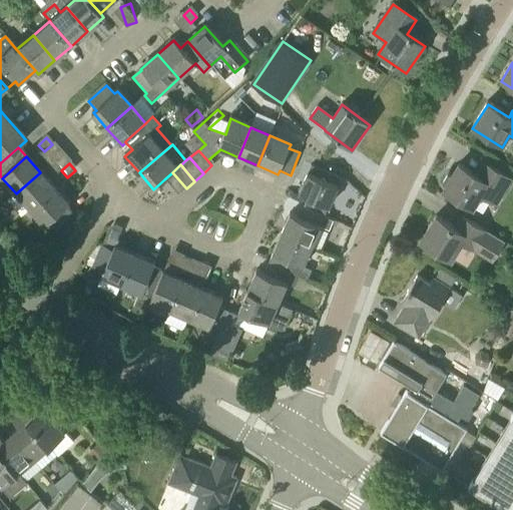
[(443,191),(474,210),(481,199),(497,208),(512,181),(512,180),(490,166),(482,180),(459,166),(451,179),(447,178),(442,186),(445,189),(443,191)]
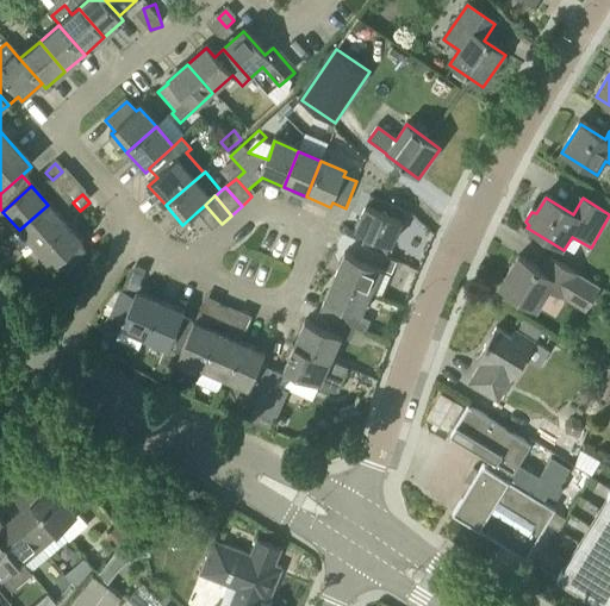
[(19,230),(36,249),(64,223),(48,205),(19,230)]
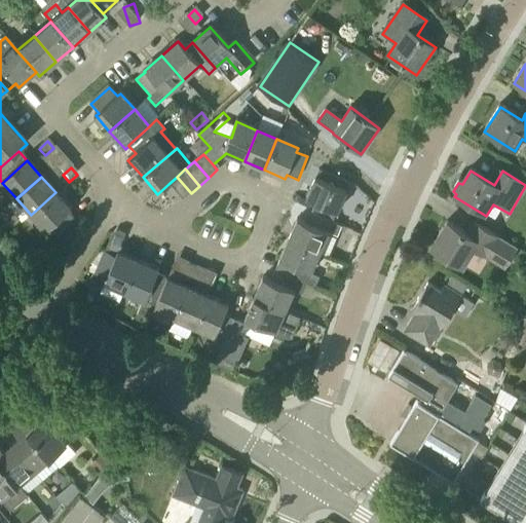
[(191,193),(177,177),(168,184),(183,199),(191,193)]
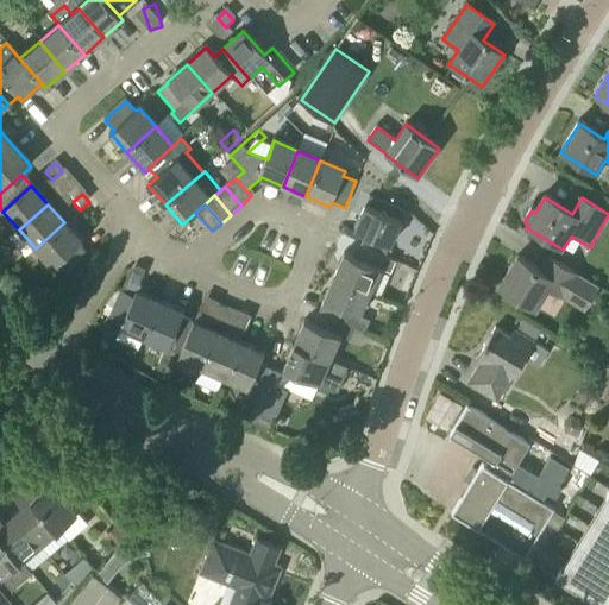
[(365,235),(359,249),(384,259),(401,222),(365,207),(355,232),(365,235)]
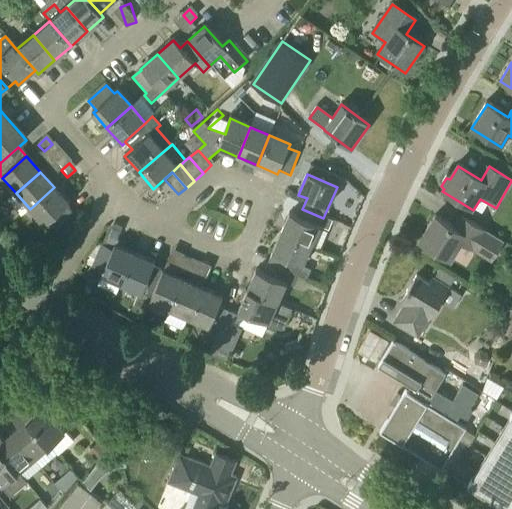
[(69,204),(54,187),(30,209),(45,226),(48,223),(55,232),(74,216),(66,207),(69,204)]
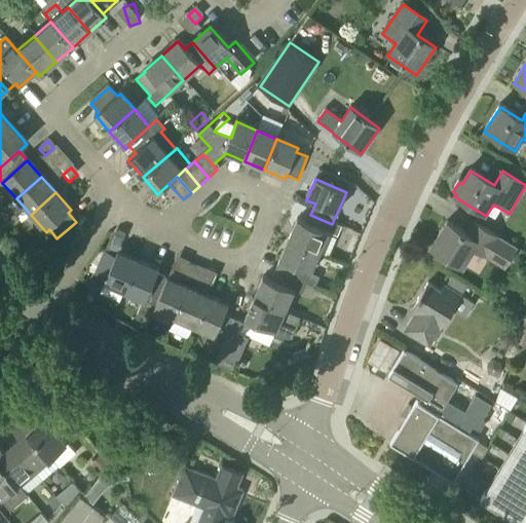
[(332,224),(310,215),(306,224),(298,220),(288,241),(318,255),(328,233),(338,237),(342,228),(332,224)]
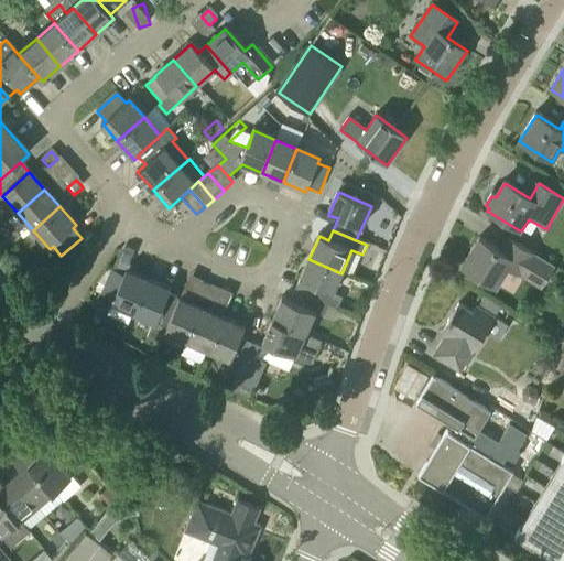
[(492,287),(505,268),(542,290),(555,269),(532,255),(533,254),(507,238),(499,251),(479,239),(463,268),(492,287)]
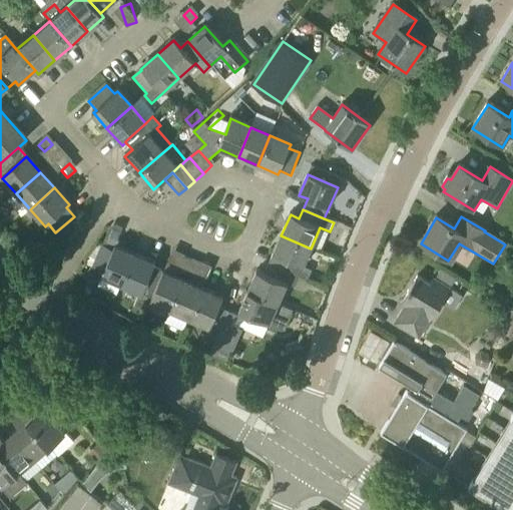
[(281,235),(268,266),(307,283),(312,272),(303,268),(311,248),(281,235)]
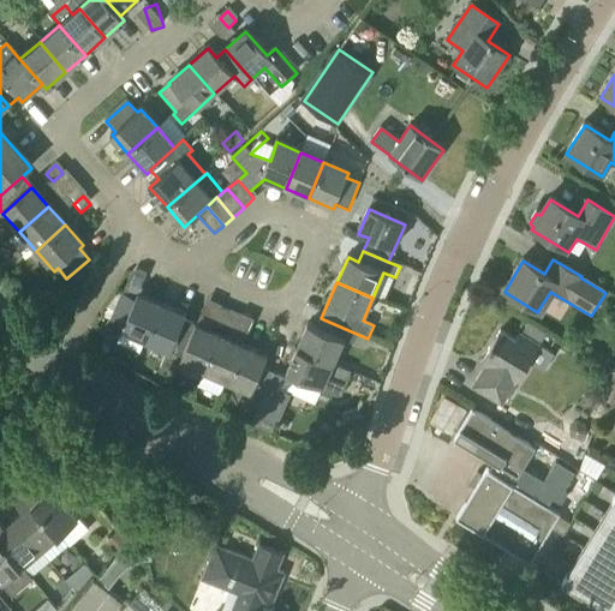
[(144,342),(160,306),(137,297),(136,300),(123,295),(111,322),(124,327),(121,333),(144,342)]
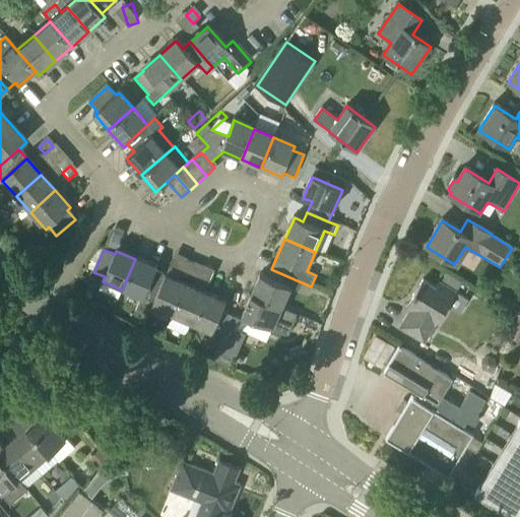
[(122,289),(141,298),(136,311),(148,316),(151,308),(166,276),(155,272),(156,268),(135,259),(122,289)]
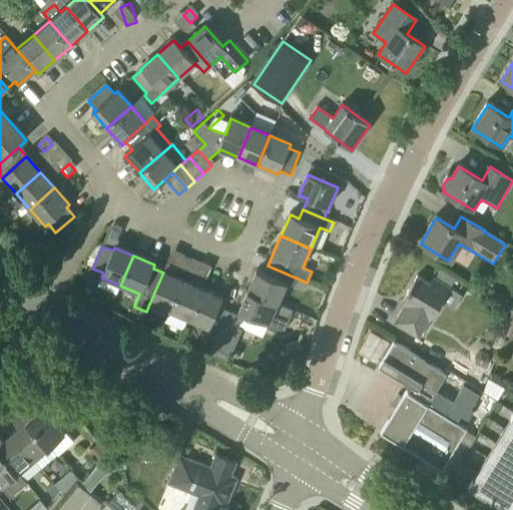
[(191,262),(183,259),(179,269),(187,272),(191,262)]
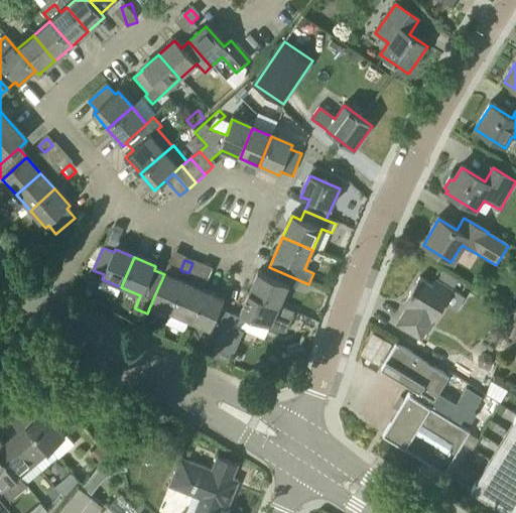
[(192,263),(188,273),(197,277),(201,267),(192,263)]
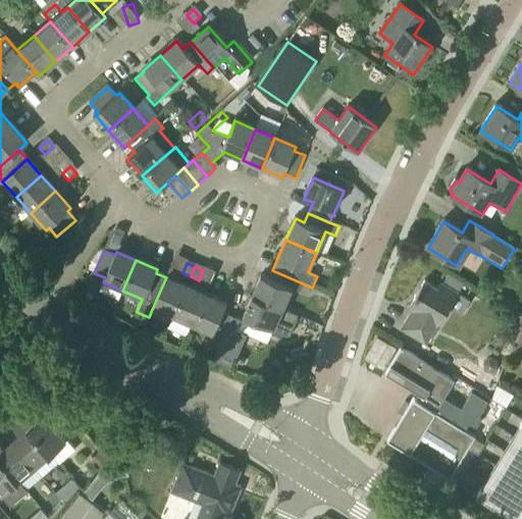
[(261,276),(252,298),(280,310),(280,309),(289,289),(308,297),(312,288),(272,270),(268,279),(261,276)]
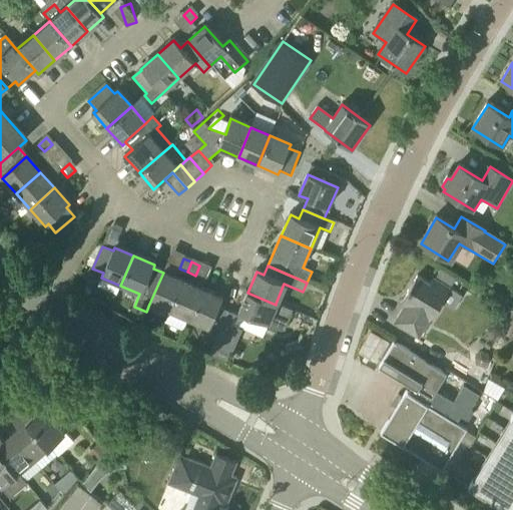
[(183,282),(163,273),(149,304),(169,313),(183,282)]
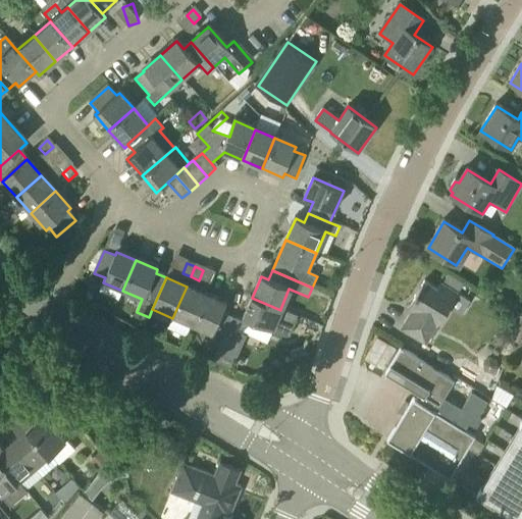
[(437,329),(450,311),(461,317),(470,303),(458,296),(456,299),(438,289),(437,291),(424,282),(407,311),(412,313),(401,330),(426,346),(436,328),(437,329)]
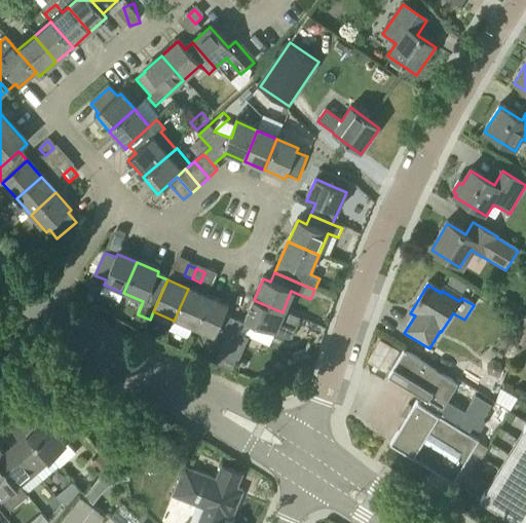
[(174,321),(194,329),(208,297),(188,289),(174,321)]
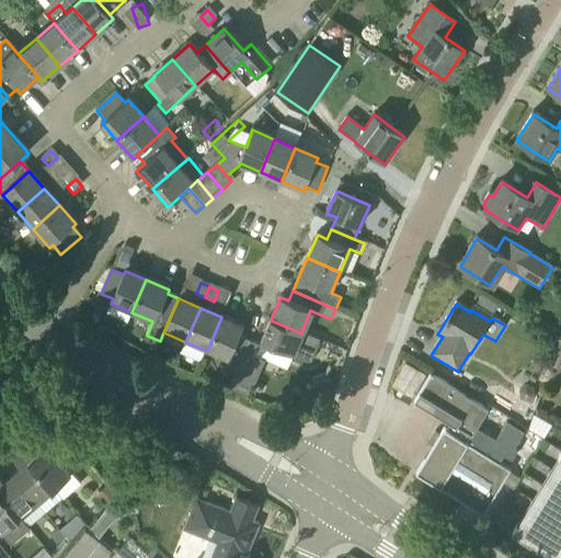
[(229,361),(229,359),(239,363),(248,341),(239,337),(243,327),(221,317),(207,351),(229,361)]
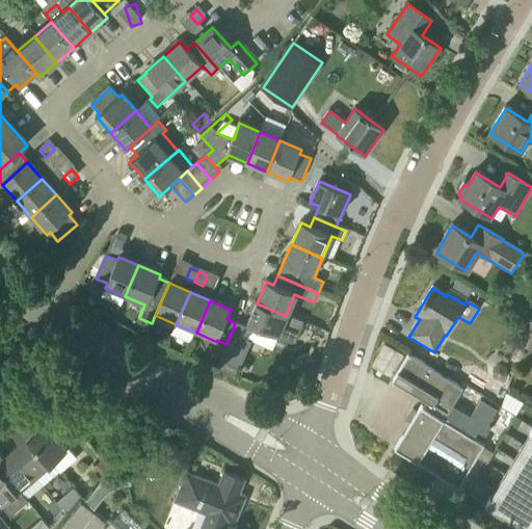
[(286,316),(257,303),(248,323),(294,344),(303,323),(286,315),(286,316)]
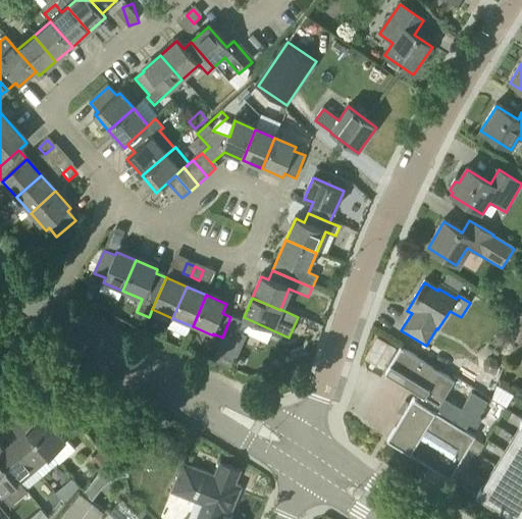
[(238,332),(243,322),(230,317),(222,338),(223,339),(213,362),(229,370),(245,335),(238,332)]
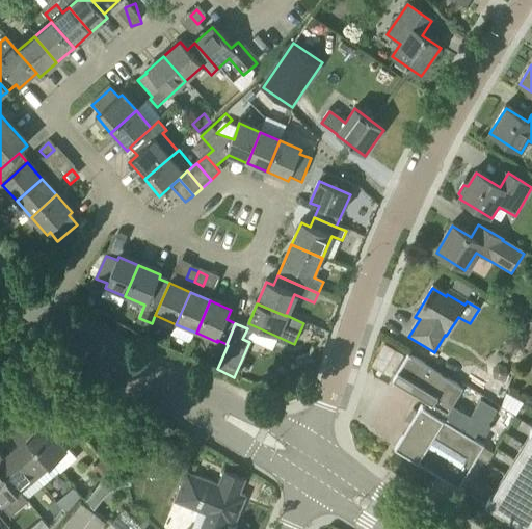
[(531,323),(523,349),(531,354),(531,323)]
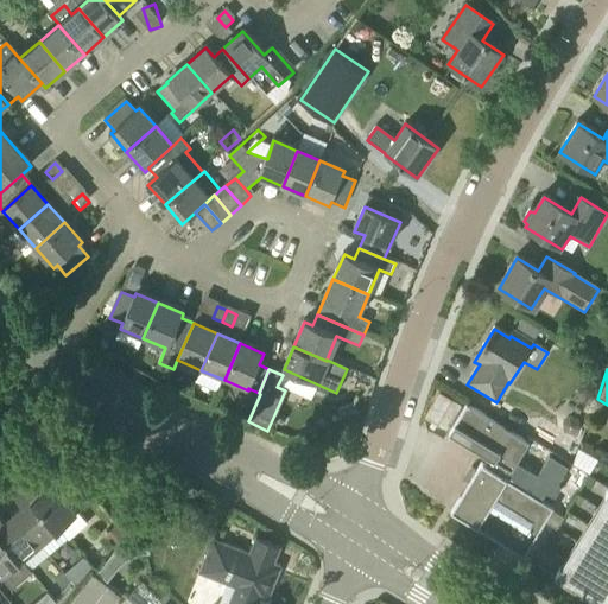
[(488,459),(483,468),(502,479),(507,472),(511,475),(529,445),(467,407),(449,436),(488,459)]
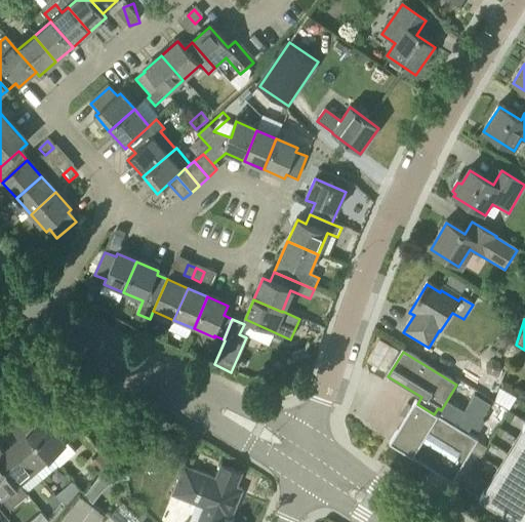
[(492,362),(486,367),(487,374),(495,377),(501,372),(499,365),(492,362)]
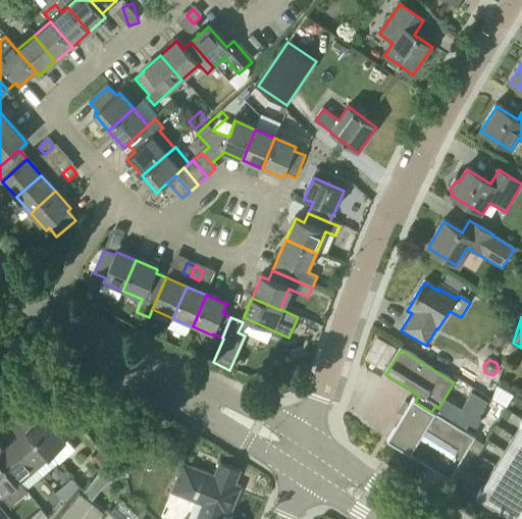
[(475,439),(431,412),(415,402),(413,400),(410,405),(406,403),(398,415),(402,417),(387,442),(450,480),(475,439)]
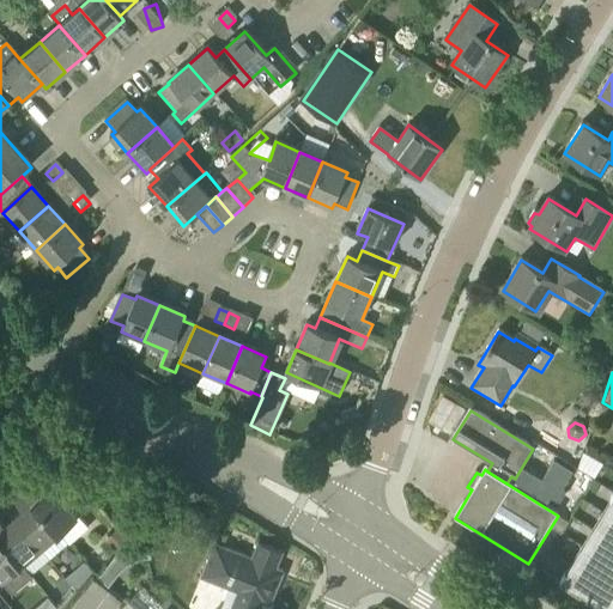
[(30,482),(20,491),(59,535),(68,547),(87,531),(77,519),(50,488),(40,497),(36,493),(38,492),(30,482)]
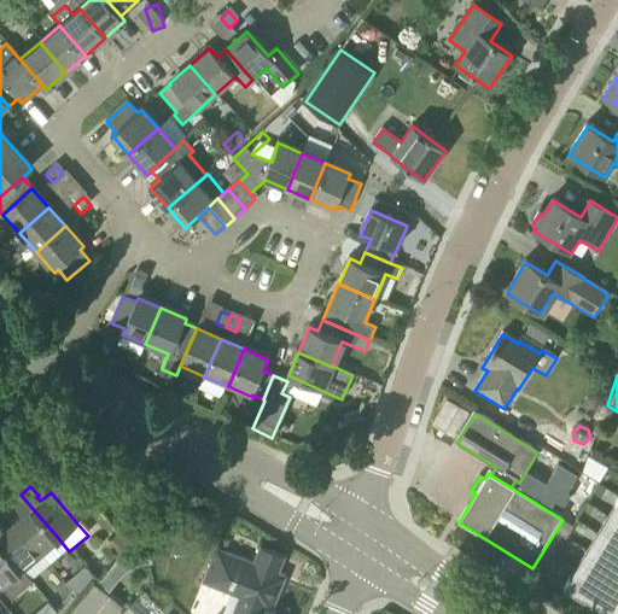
[(23,514),(12,524),(40,556),(59,539),(21,495),(11,503),(18,513),(21,512),(23,514)]
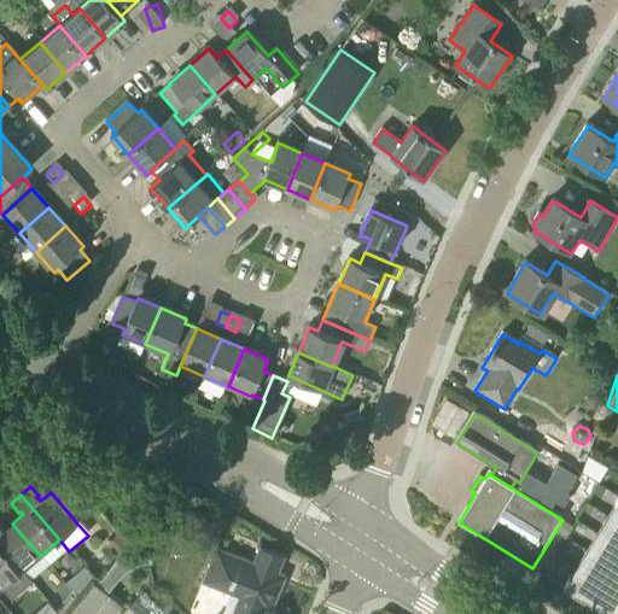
[(617,613),(617,502),(565,589),(606,613),(617,613)]
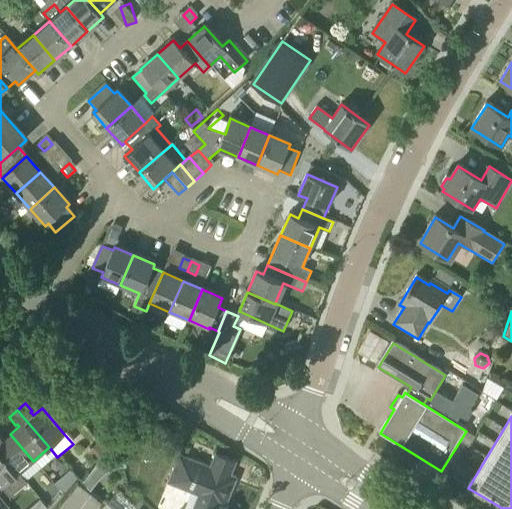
[(33,461),(10,434),(2,442),(0,439),(0,437),(1,437),(0,436),(0,454),(17,474),(33,461)]
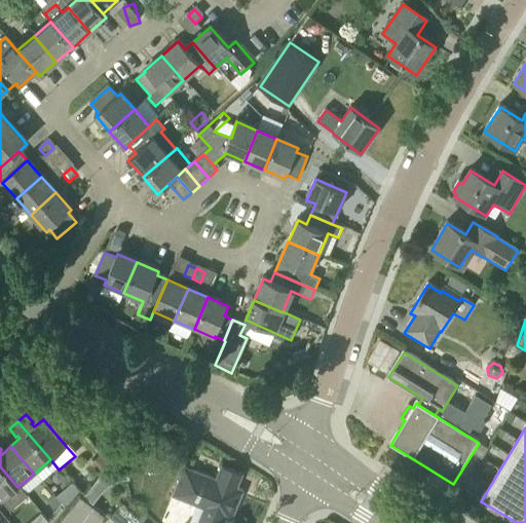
[(102,456),(90,467),(100,476),(110,464),(102,456)]
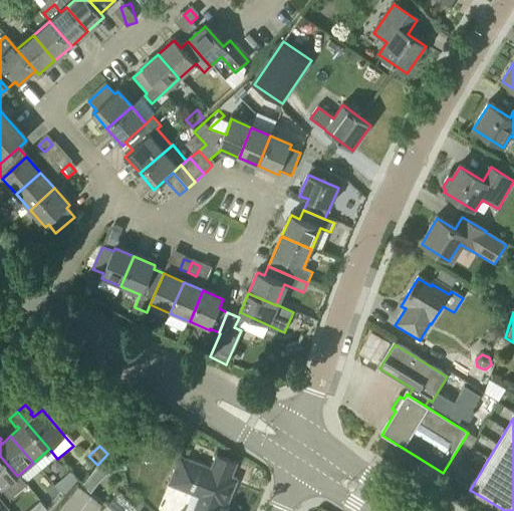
[(17,476),(0,456),(0,487),(2,490),(10,500),(26,486),(17,476)]
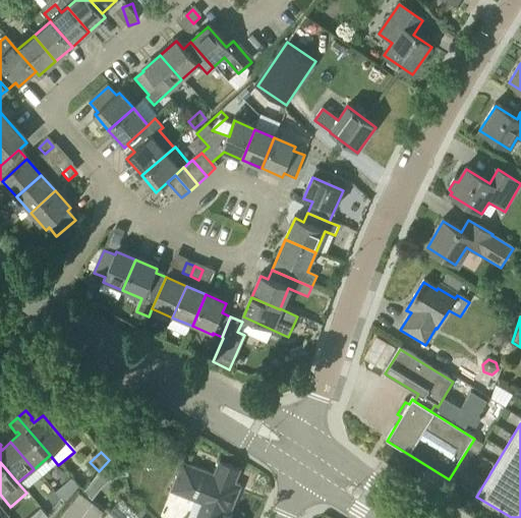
[(183,465),(170,494),(194,503),(194,502),(203,505),(196,517),(232,517),(232,516),(230,515),(240,488),(234,485),(240,470),(220,462),(214,477),(183,465)]
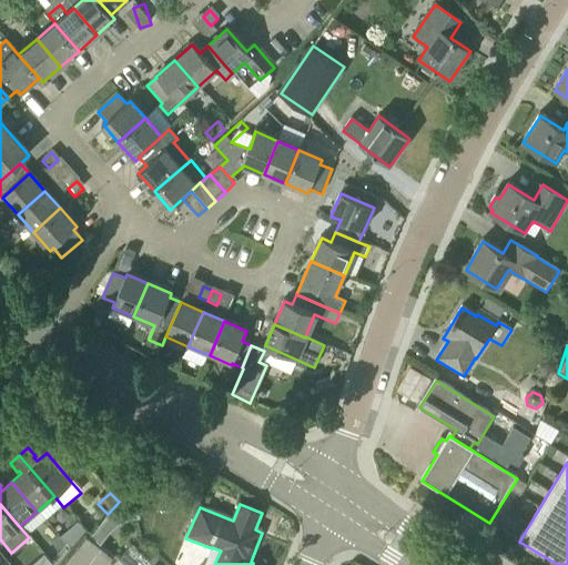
[(212,547),(212,548),(205,564),(214,564),(221,551),(212,547)]
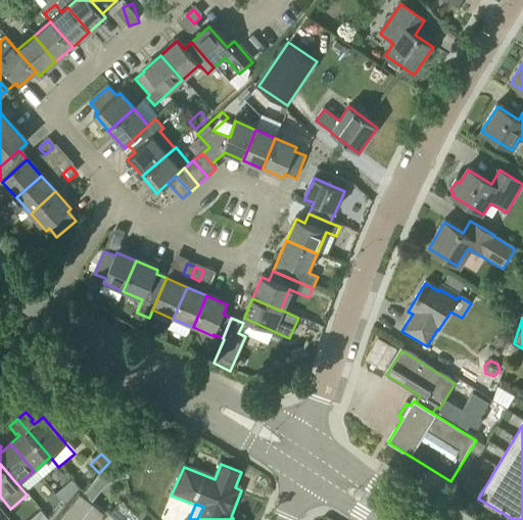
[(138,519),(124,507),(112,519),(138,519)]
